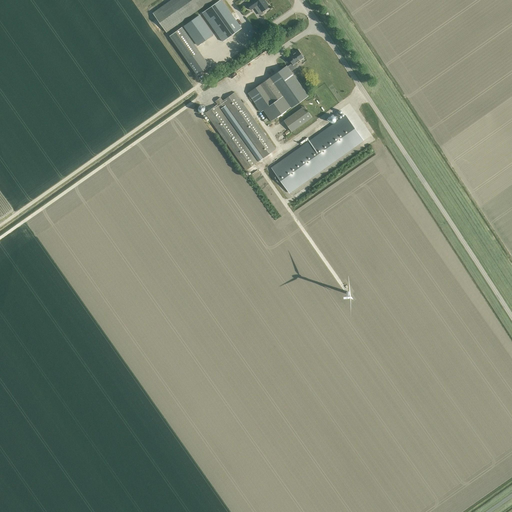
[(212,0),(171,0),(153,13),(166,32),(212,0)]
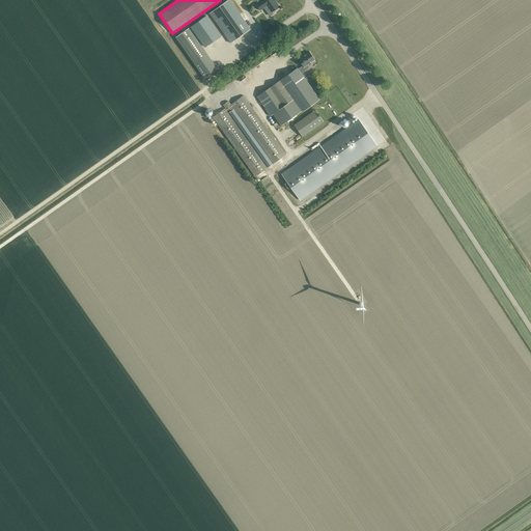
[(229,0),(228,0),(210,14),(231,44),(251,29),(229,0)]
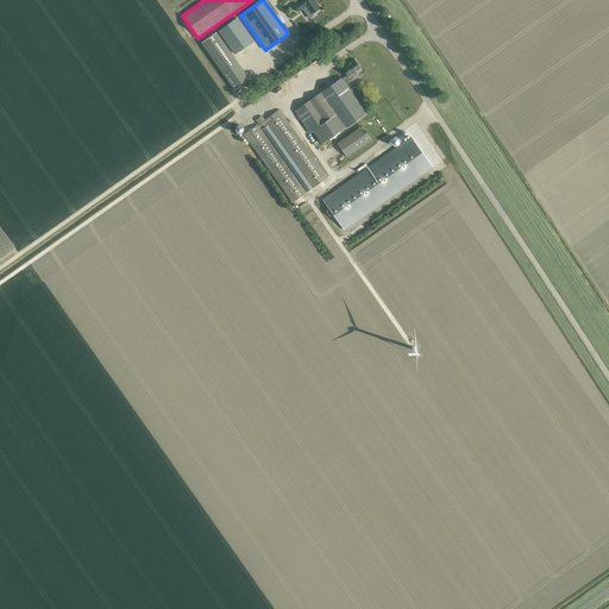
[(311,13),(319,7),(315,1),(314,0),(301,0),(294,5),(299,12),(303,8),(303,7),(306,6),(308,10),(311,13)]
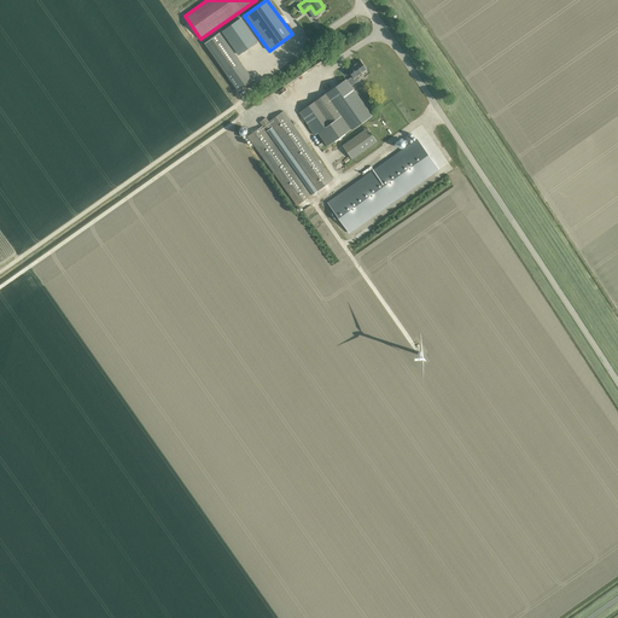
[(240,18),(222,31),(239,54),(257,41),(240,18)]
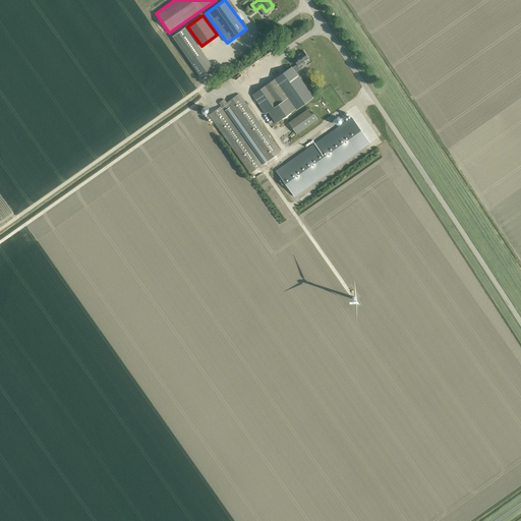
[(173,37),(190,61),(200,76),(214,67),(185,27),(173,37)]
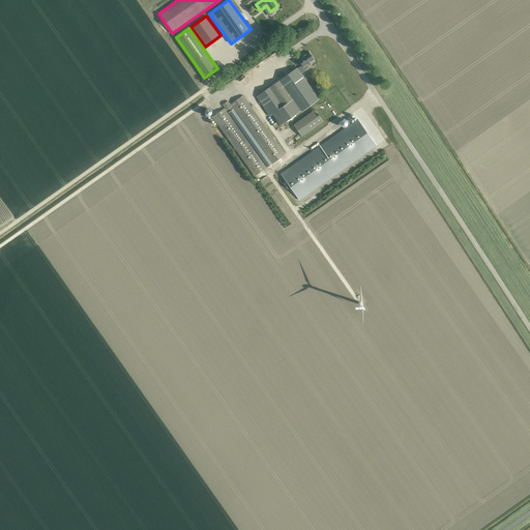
[(302,65),(297,68),(301,75),(308,68),(306,65),(315,59),(308,52),(303,56),(303,55),(297,59),(302,65)]
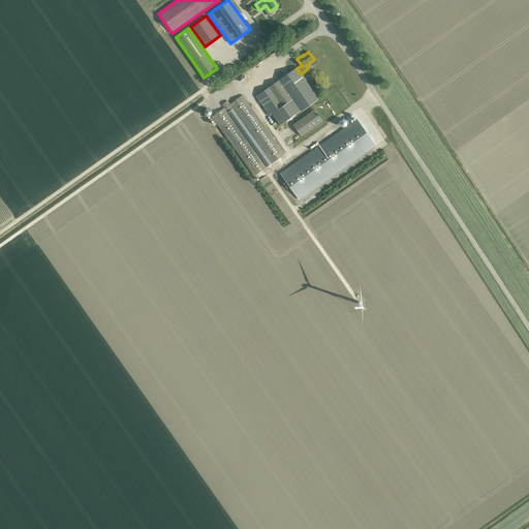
[(273,113),(281,124),(280,125),(317,98),(301,74),(297,68),(296,68),(279,80),(269,87),(256,96),(270,116),(273,113)]
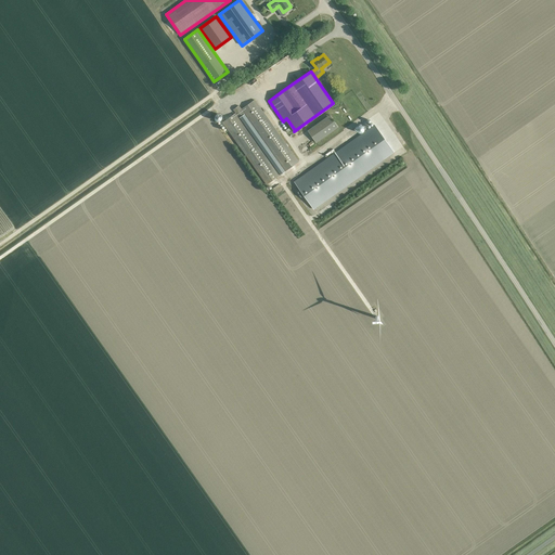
[(222,123),(267,184),(280,176),(239,118),(245,114),(286,171),(298,162),(255,100),(242,110),(239,105),(233,110),(236,113),(222,123)]
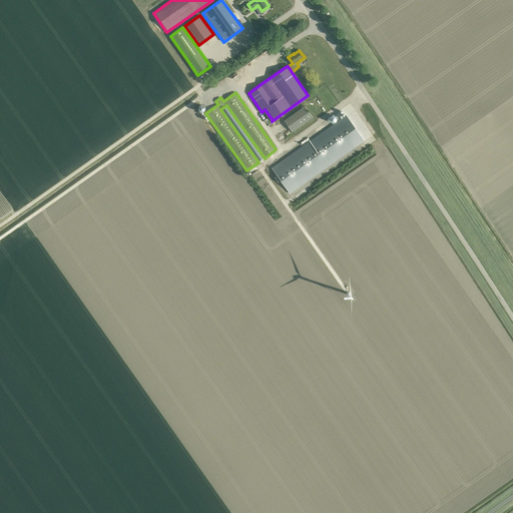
[(305,106),(285,121),(293,131),(313,117),(305,106)]
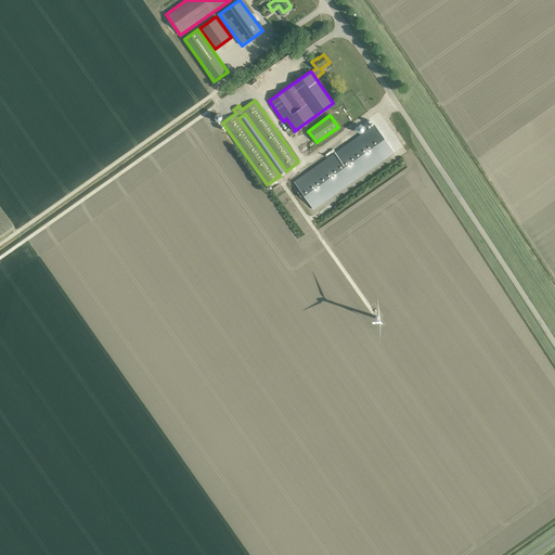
[(394,153),(375,126),(295,182),(300,191),(298,192),(301,197),(305,196),(314,209),(394,153)]
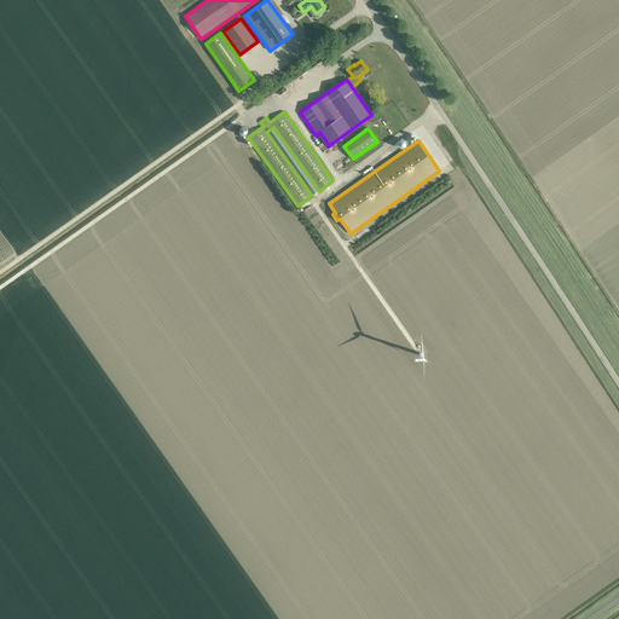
All buildings are outlined.
